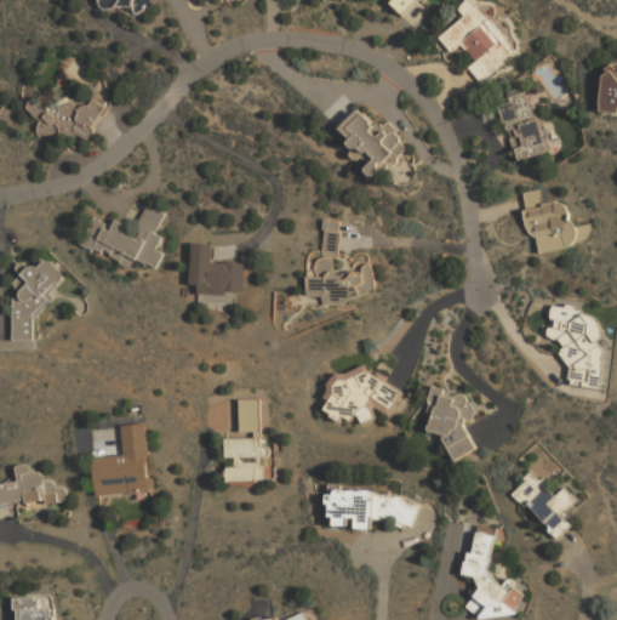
[(149,7),(148,0),(97,0),(97,10),(149,7)]
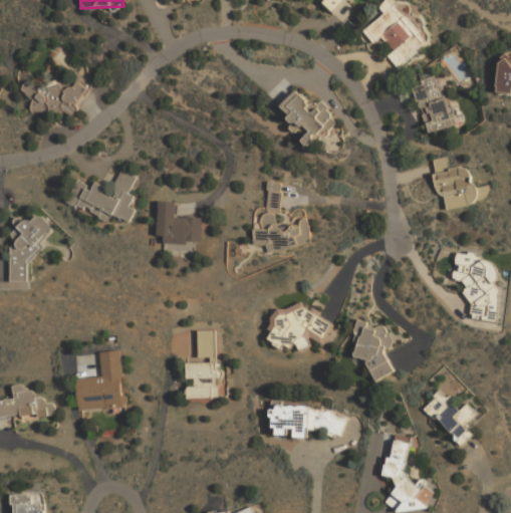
[(323,0),(321,3),(332,13),(342,0),(323,0)]
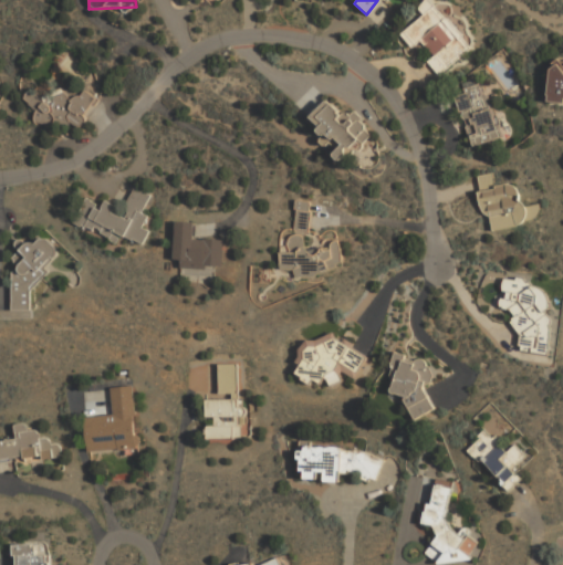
[(423,14),(402,32),(438,74),(471,45),(431,0),(425,0),(417,8),(423,14)]
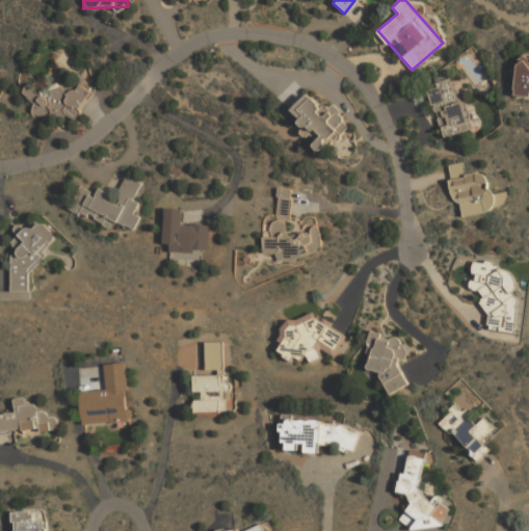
[(513,94),(528,95),(528,57),(517,56),(513,94)]
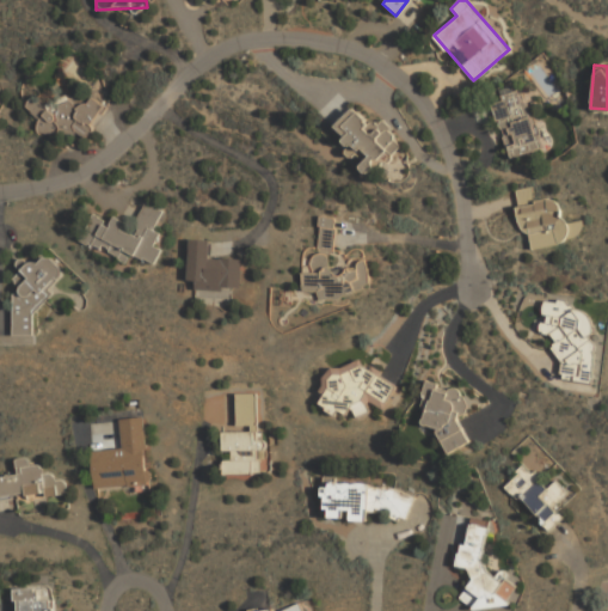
[(507,159),(540,148),(520,84),(496,92),(499,101),(490,103),(507,159)]
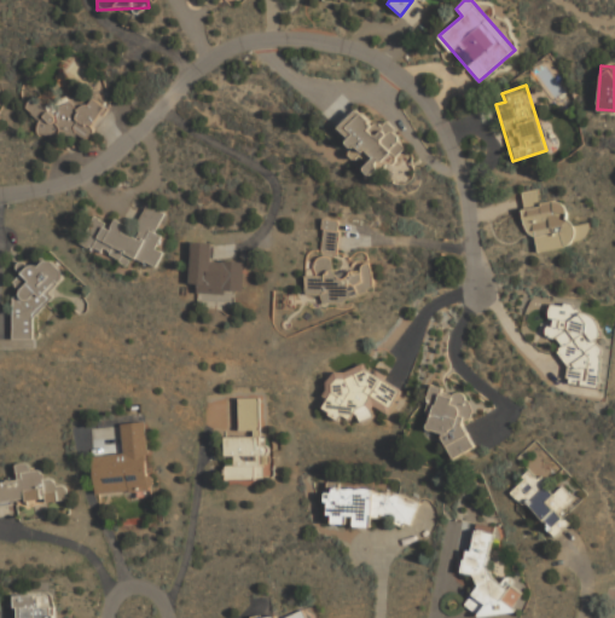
[(100,97),(30,103),(34,140),(91,136),(90,121),(103,120),(100,97)]
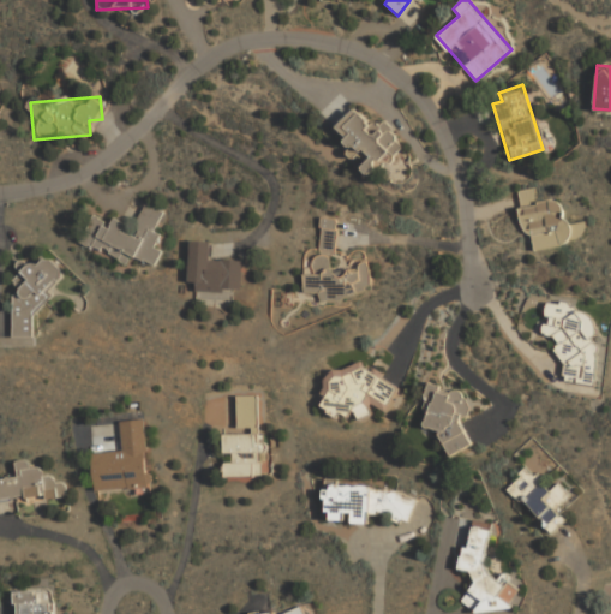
[(333,129),(352,147),(347,150),(371,174),(401,143),(376,118),(370,125),(352,108),(333,129)]
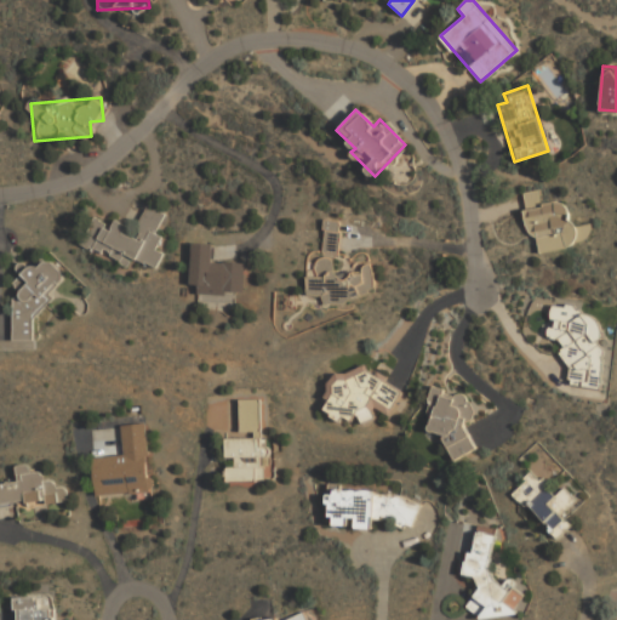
[(523,193),(531,250),(590,242),(588,225),(569,227),(564,200),(540,204),(537,191),(523,193)]
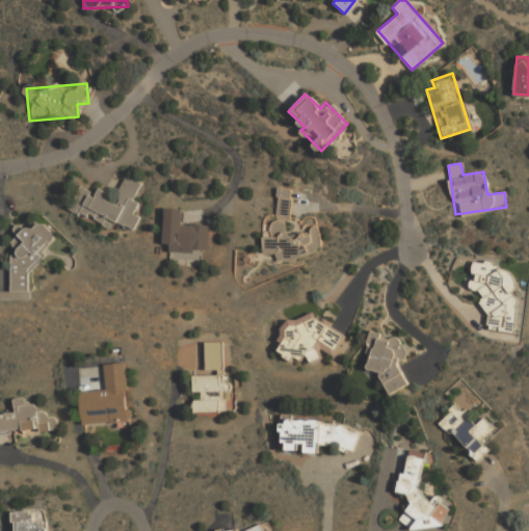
[(132,230),(137,216),(129,213),(141,183),(123,176),(114,198),(78,185),(68,210),(103,223),(105,218),(132,230)]
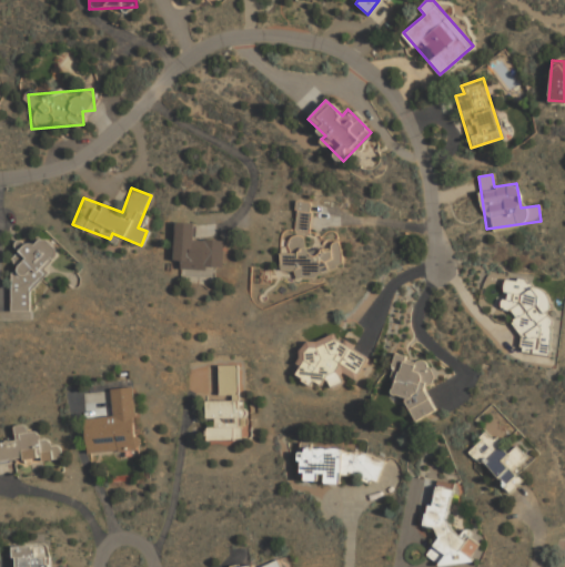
[(338,275),(341,247),(303,244),(304,234),(308,234),(311,202),(294,201),(292,234),(284,233),(283,252),(280,252),(278,269),(293,271),(293,272),(338,275)]
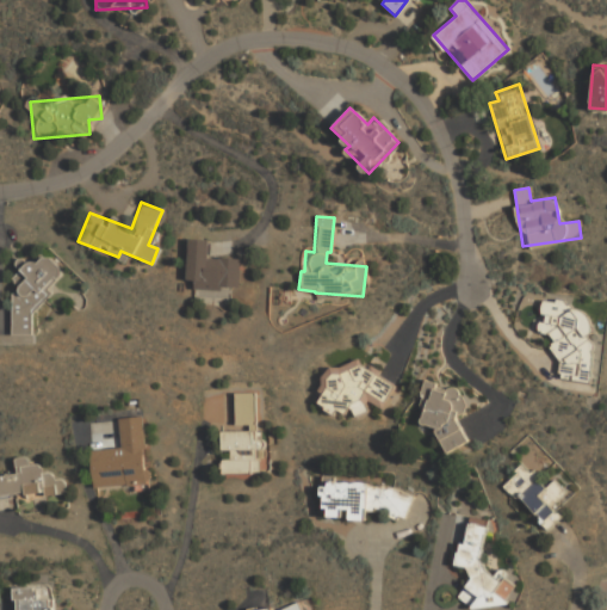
[(187,241),(185,289),(235,293),(237,260),(206,259),(208,242),(187,241)]
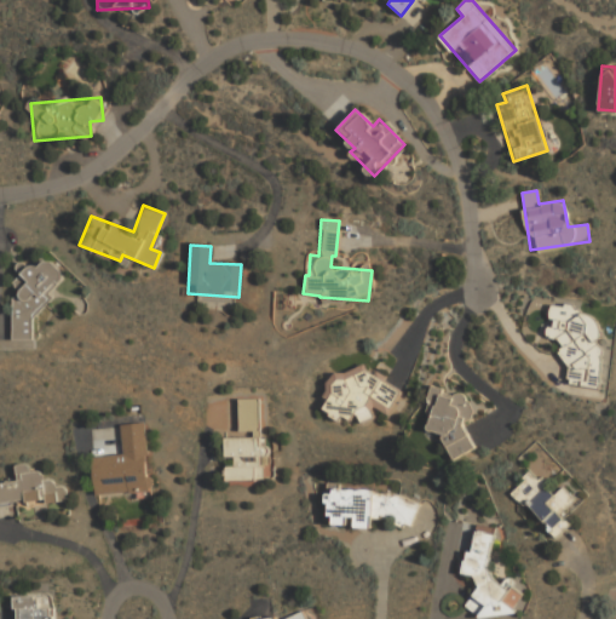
[(11,342),(36,342),(36,288),(58,288),(58,265),(11,265),(11,342)]
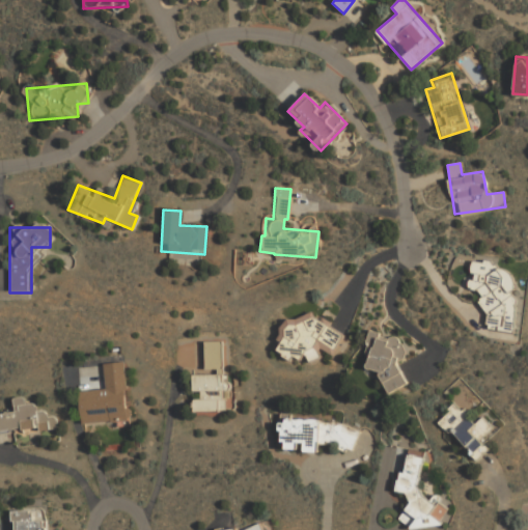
[(509,331),(518,269),(471,262),(468,289),(485,291),(480,328),(509,331)]
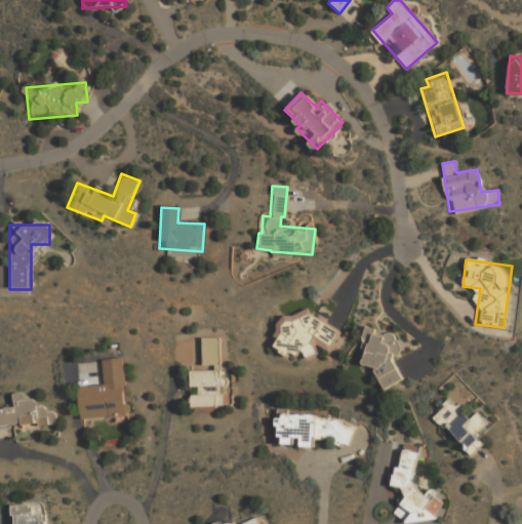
[(339,332),(305,306),(293,320),(284,313),(271,330),(279,336),(272,346),(285,357),(289,352),(296,357),(314,335),(328,347),(339,332)]
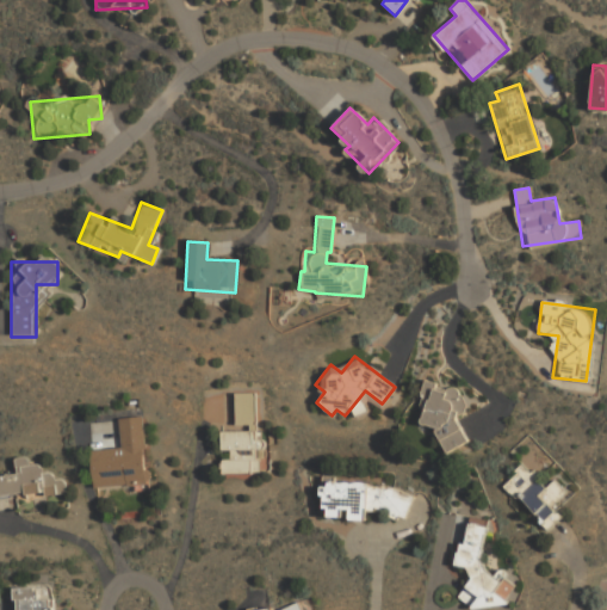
[(445,454),(468,443),(454,417),(469,410),(456,384),(441,392),(435,379),(414,390),(445,454)]
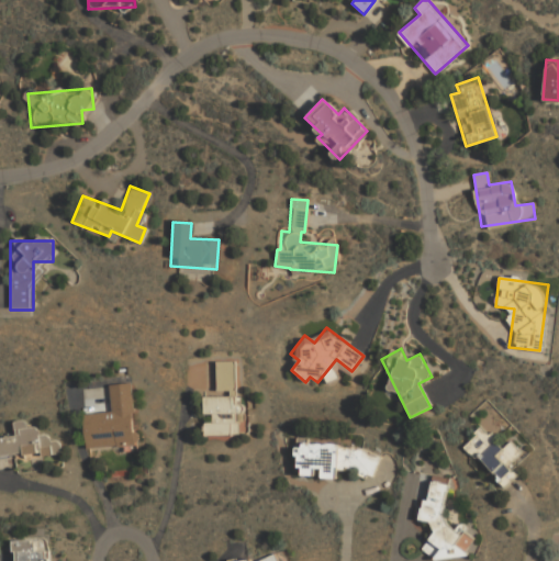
[(86,450),(135,447),(131,385),(108,386),(110,414),(84,416),(86,450)]
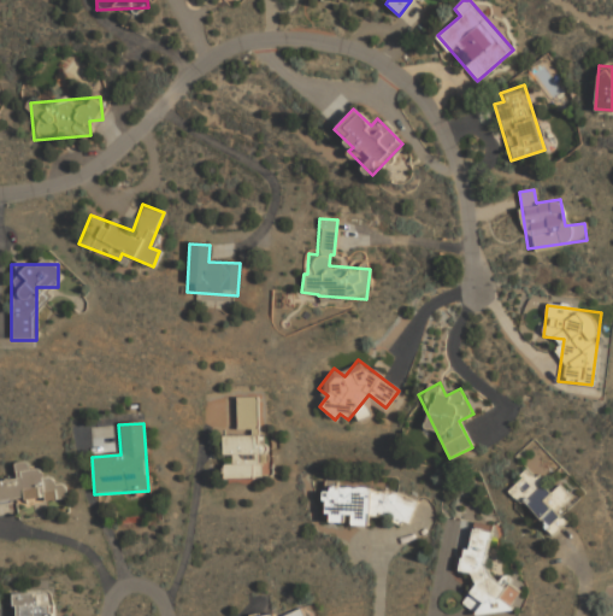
[(263,480),(263,438),(223,438),(223,480),(263,480)]
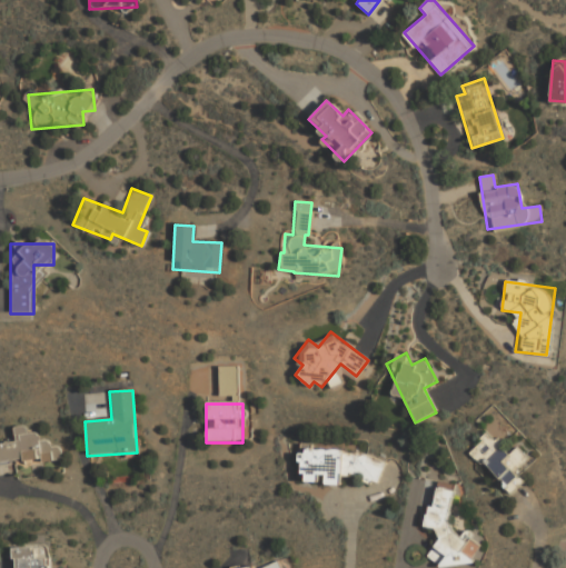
[(0,466),(56,458),(53,441),(39,444),(37,431),(26,434),(25,426),(12,428),(15,441),(0,444),(0,466)]
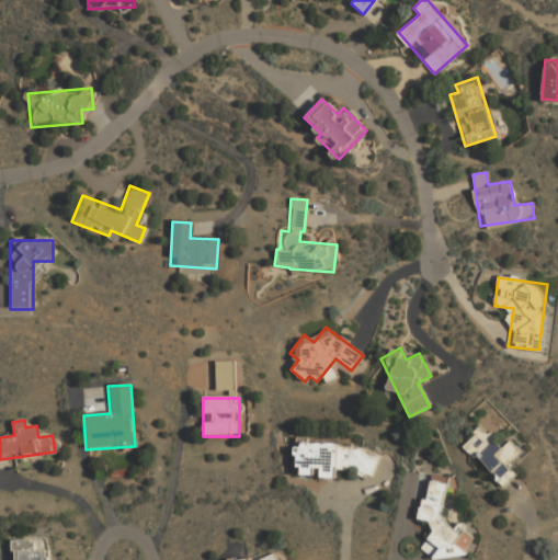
[(498,479),(522,453),(507,440),(502,445),(480,425),(462,446),(498,479)]
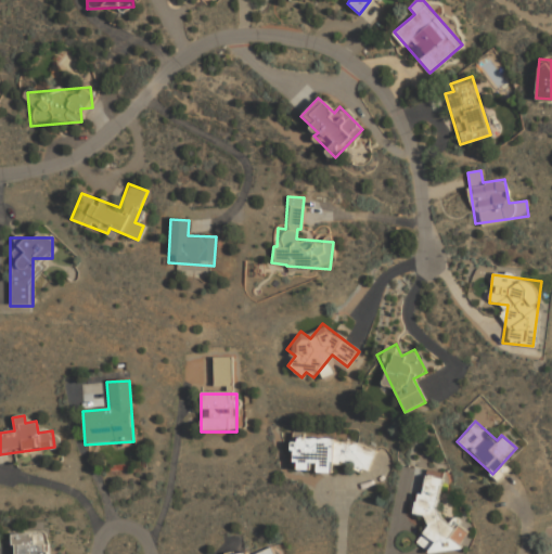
[(330,473),(334,463),(342,463),(360,471),(367,471),(374,451),(351,442),(339,442),(331,439),(294,438),(293,441),(292,466),(300,469),(310,469),(316,473),(330,473)]
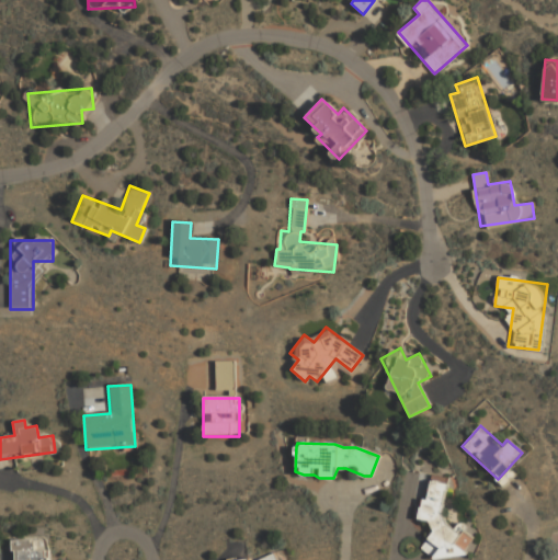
[(447,483),(425,479),(419,520),(430,522),(423,555),(452,559),(465,559),(469,534),(439,528),(447,483)]
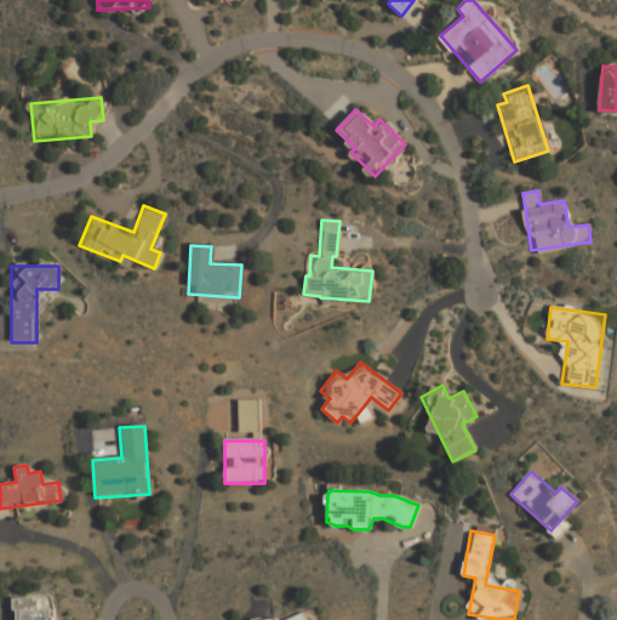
[(51,619),(52,609),(38,609),(38,598),(13,598),(13,619),(51,619)]
